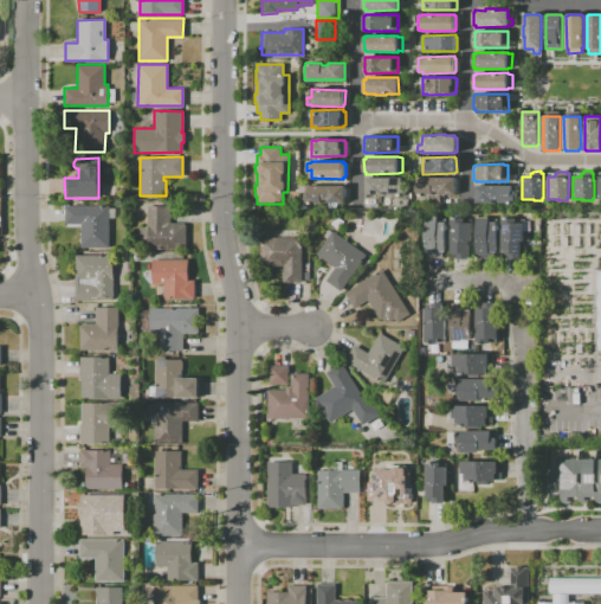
[(404,184),(404,194),(366,194),(366,178),(401,178),(401,182),(404,184)]
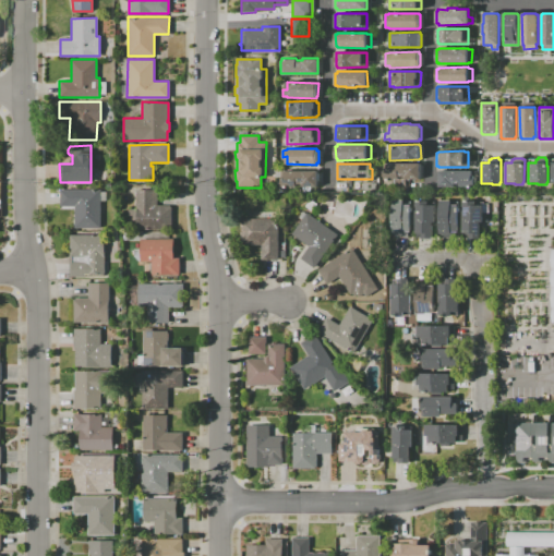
[(419,164),(419,179),(404,179),(405,188),(392,188),(390,179),(384,179),(384,177),(383,177),(383,171),(384,171),(383,168),(386,168),(386,164),(419,164)]
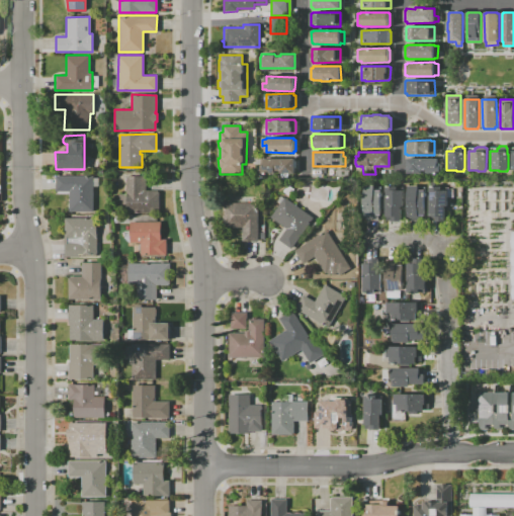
[(293,159),(293,173),(279,173),(279,170),(274,170),(273,173),(261,173),(261,171),(259,171),(259,165),(261,165),(260,164),(259,164),(259,159),(263,159),(293,159)]
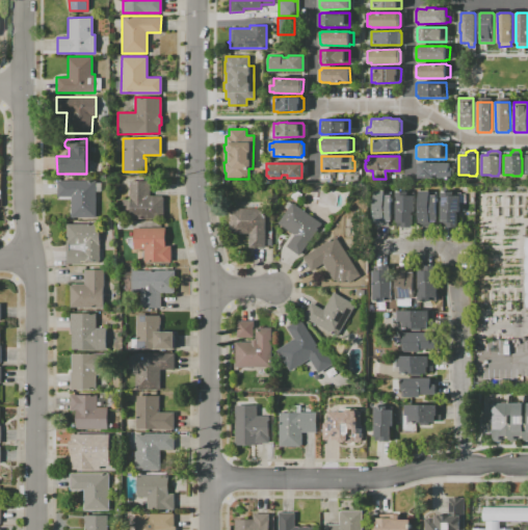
[(418,178),(418,163),(449,163),(449,167),(452,167),(451,178),(438,178),(438,176),(432,175),(432,178),(418,178)]
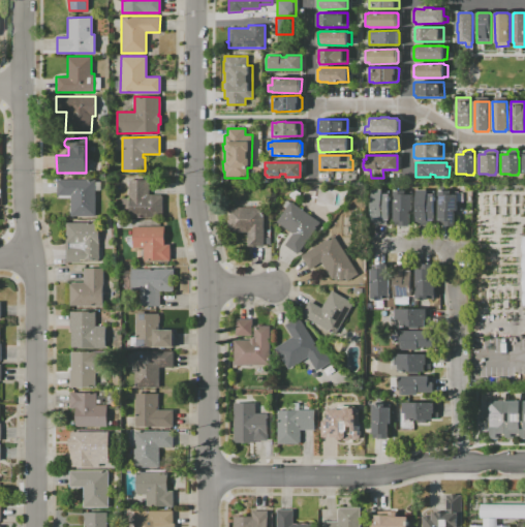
[(56,195),(56,180),(95,180),(95,216),(70,216),(70,195),(56,195)]
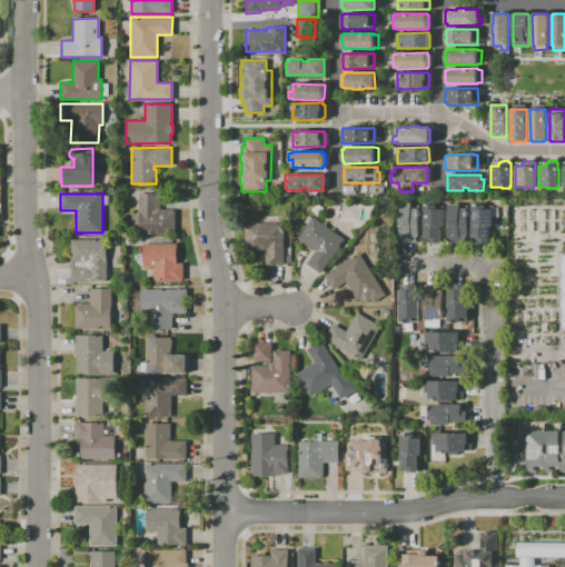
[(138,195),(159,194),(159,209),(172,209),(172,211),(175,211),(174,231),(172,231),(172,234),(138,234),(137,225),(129,225),(129,214),(138,214),(138,195)]
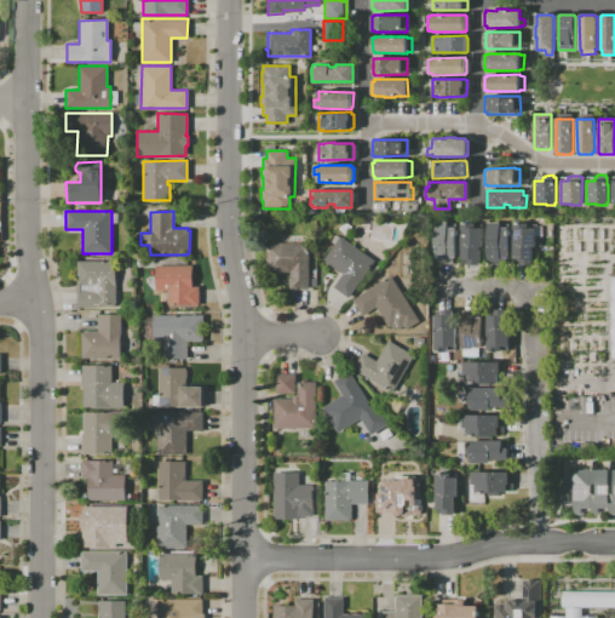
[(532,265),(519,265),(519,264),(513,264),(515,215),(524,215),(523,223),(527,223),(527,228),(535,228),(535,247),(532,247),(532,265)]
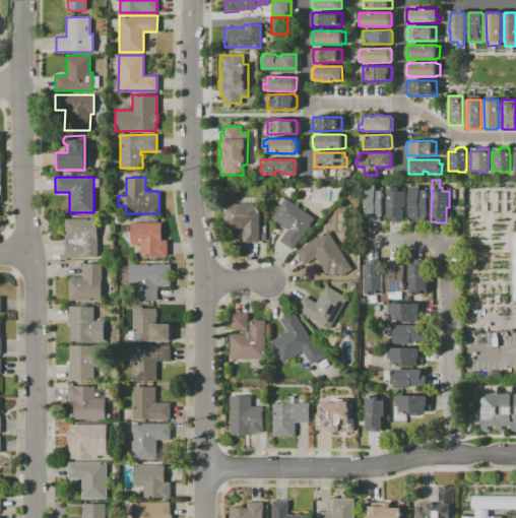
[(408,187),(418,186),(420,188),(426,188),(426,191),(426,216),(423,215),(424,221),(409,221),(408,187)]
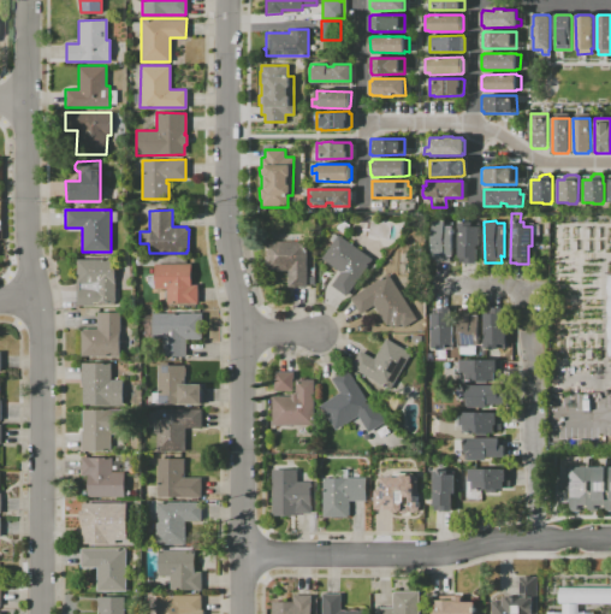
[(432,222),(444,222),(444,223),(452,223),(451,226),(451,257),(450,255),(450,263),(432,263),(432,222)]
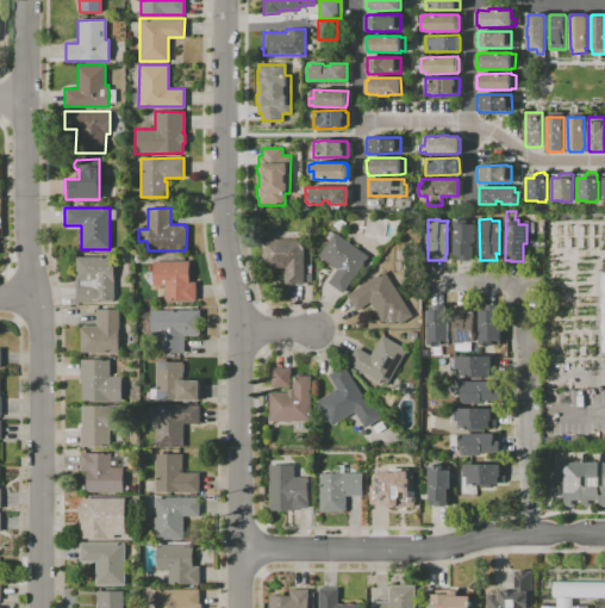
[(454,219),(466,219),(466,224),(474,224),(474,243),(472,243),(471,260),(459,260),(460,255),(451,255),(453,219),(454,219)]
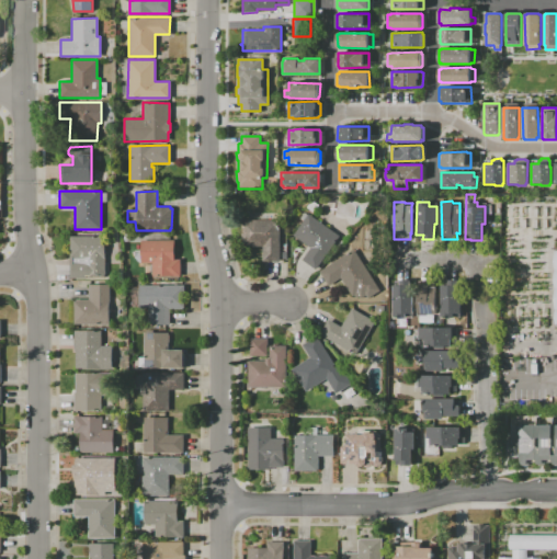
[(315,270),(302,260),(310,248),(293,236),(308,214),(339,236),(315,270)]
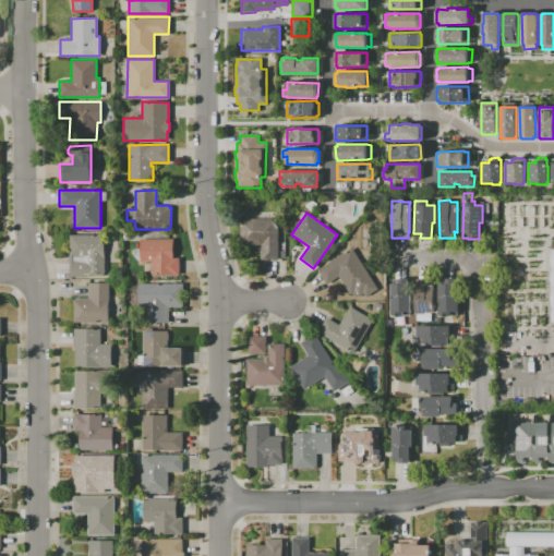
[(277,260),(261,261),(261,245),(240,245),(239,218),(277,219),(277,260)]
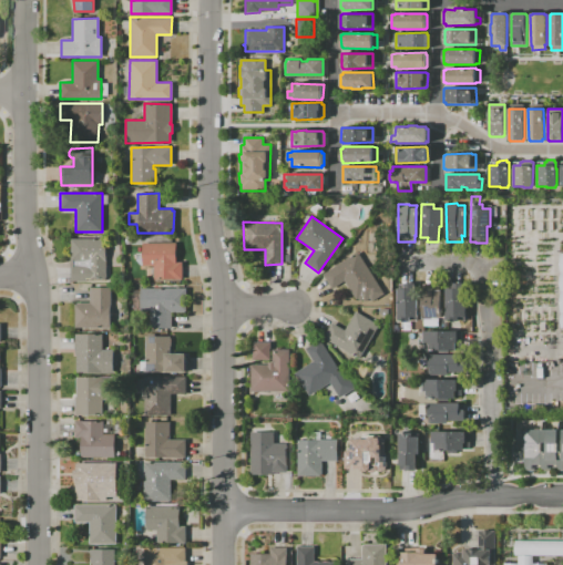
[(70,280),(70,239),(105,238),(105,279),(86,279),(86,281),(70,280)]
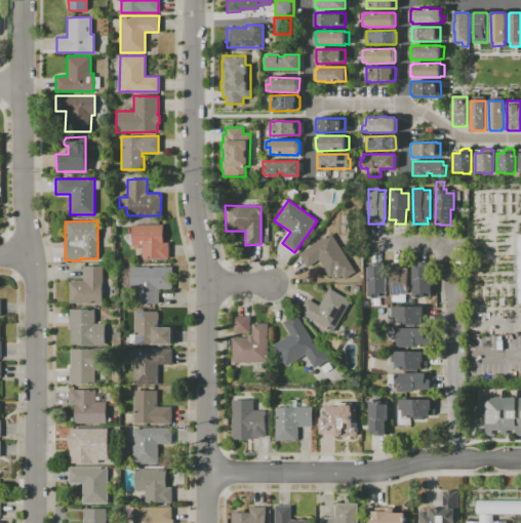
[(131,246),(131,225),(162,225),(162,242),(168,243),(168,258),(142,257),(142,246),(131,246)]
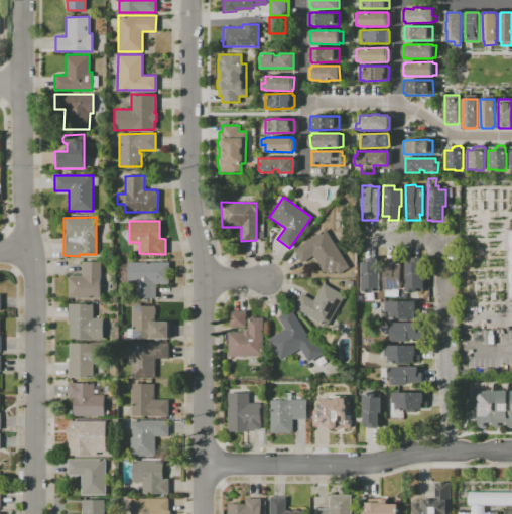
[(293,249),(325,229),(349,267),(338,274),(336,271),(331,274),(330,272),(328,273),(326,271),(324,272),(312,255),(301,262),(293,249)]
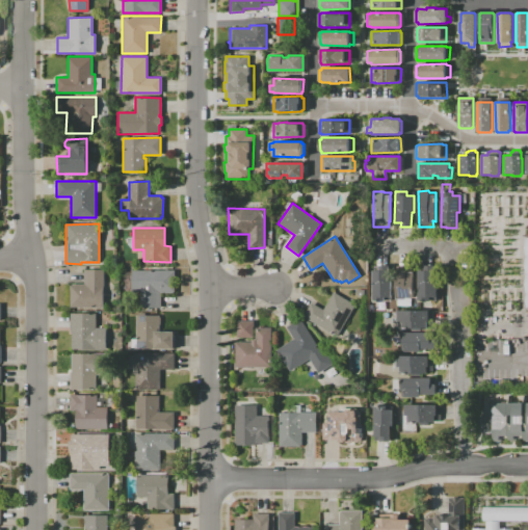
[(429,301),(418,301),(418,270),(423,270),(423,266),(436,265),(436,297),(429,297),(429,301)]
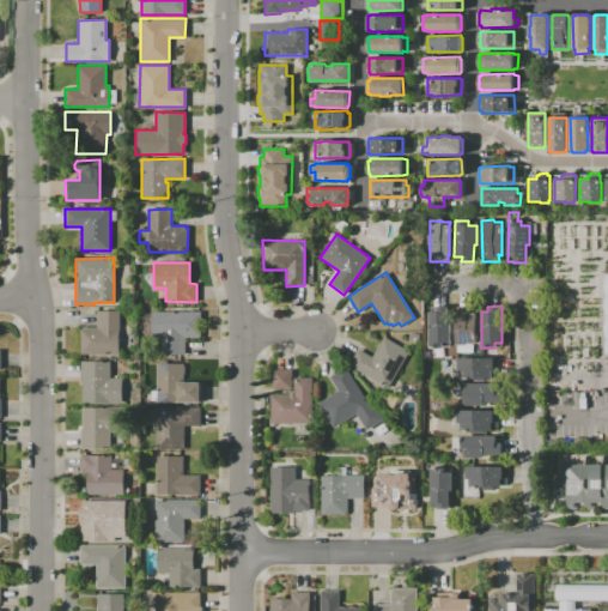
[(436,307),(448,307),(447,324),(450,324),(450,343),(449,343),(449,346),(442,345),(442,348),(429,348),(429,312),(436,312),(436,307)]
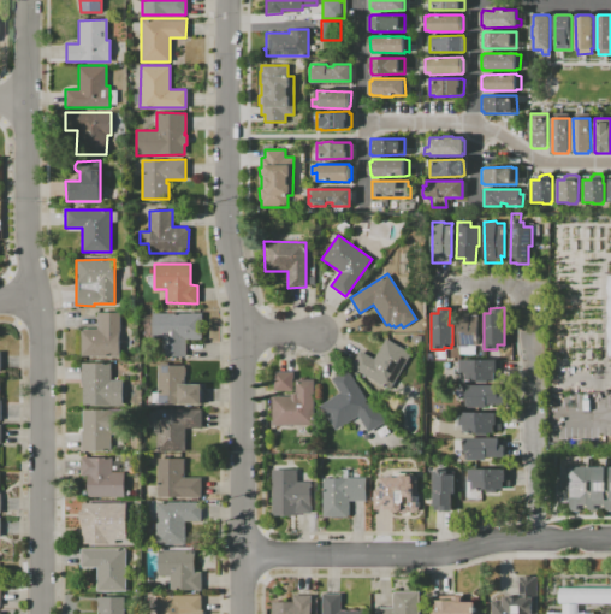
[(81,356),(81,331),(82,330),(82,329),(98,329),(96,312),(120,312),(119,355),(81,356)]
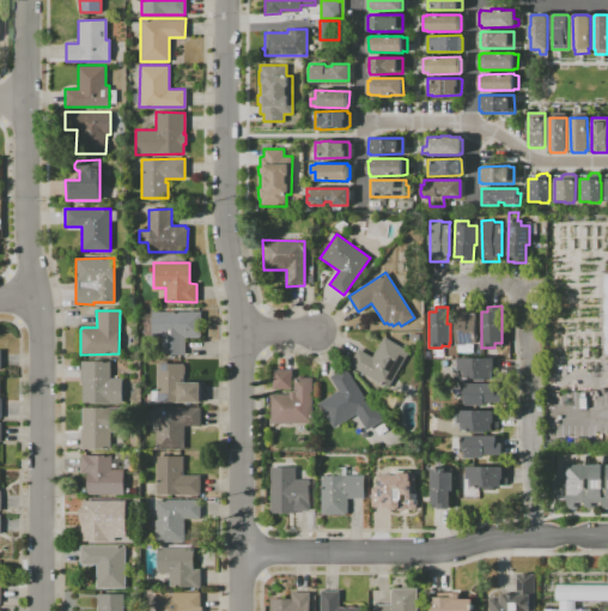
[(151,312),(201,312),(201,338),(184,338),(184,355),(162,355),(162,337),(151,337),(151,312)]
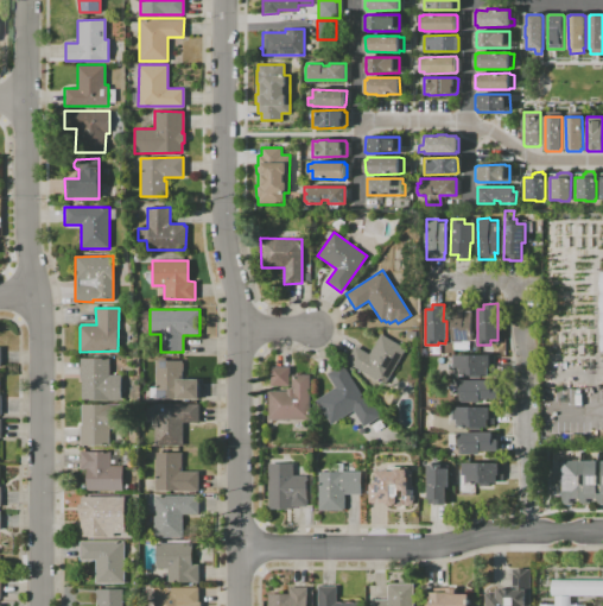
[(463,342),(451,342),(452,309),(464,309),(464,311),(471,311),(471,341),(463,341),(463,342)]
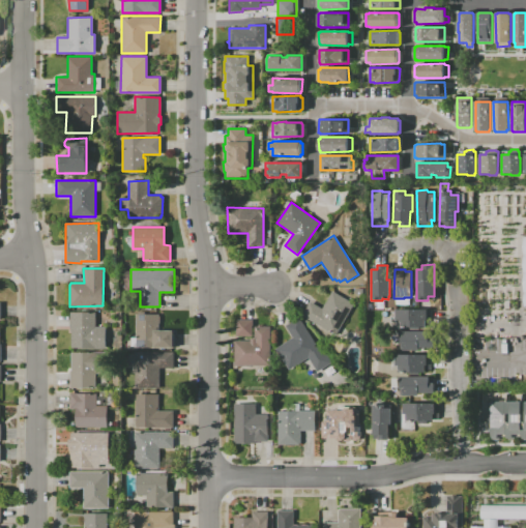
[(301,316),(310,301),(322,309),(332,291),(353,303),(335,335),(301,316)]
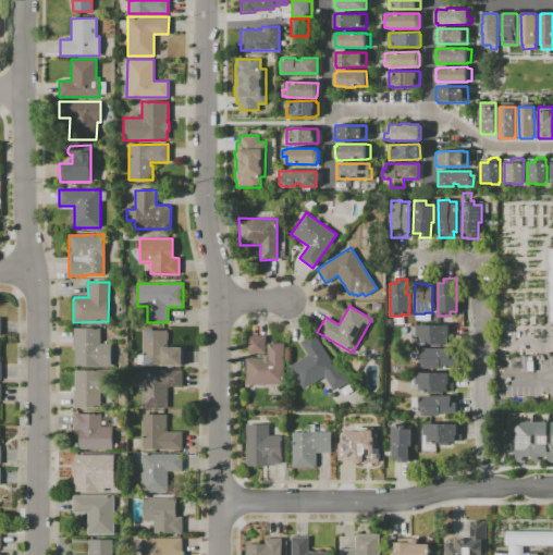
[(453,341),(446,341),(446,344),(416,344),(416,325),(452,325),(453,341)]
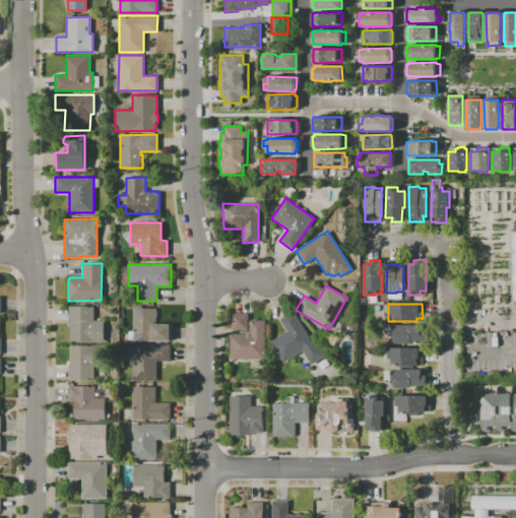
[(69,341),(69,323),(68,323),(68,307),(93,306),(93,320),(104,321),(104,342),(69,341)]
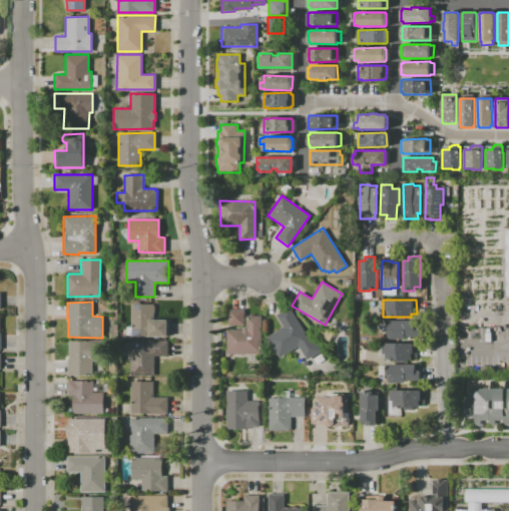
[(131,305),(153,304),(153,306),(153,313),(152,320),(167,320),(167,337),(130,337),(131,305)]
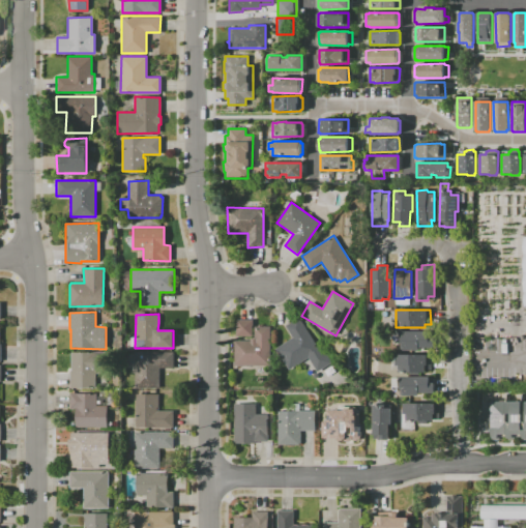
[(285,326),(298,318),(318,348),(322,346),(332,362),(317,372),(308,357),(289,370),(275,349),(292,338),(285,326)]
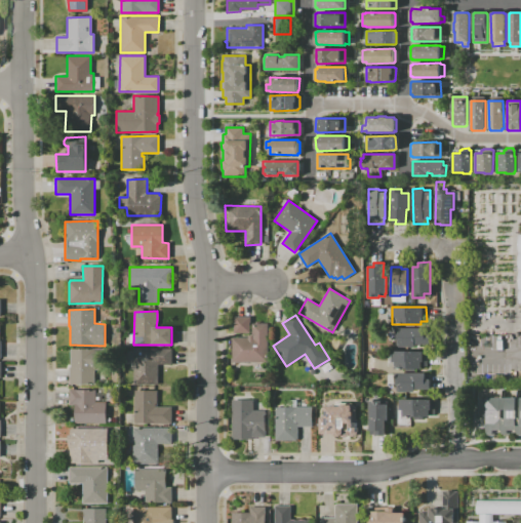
[(233,332),(233,316),(250,317),(250,322),(249,322),(249,333),(233,332)]
